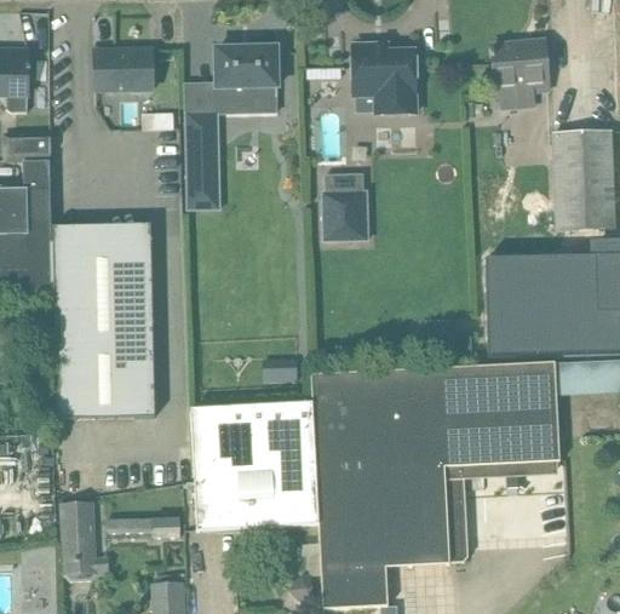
[(516,90),(547,87),(544,38),(491,42),(491,49),(488,49),(494,109),(518,108),(516,90)]
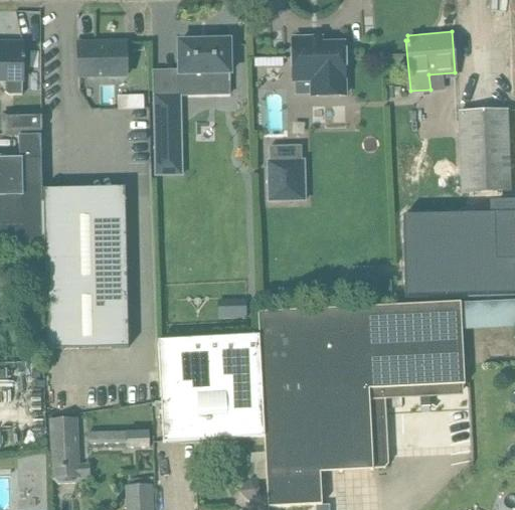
[(321,35),(292,36),(293,78),(309,77),(309,95),(347,94),(346,76),(344,76),(343,40),(321,41),(321,35)]
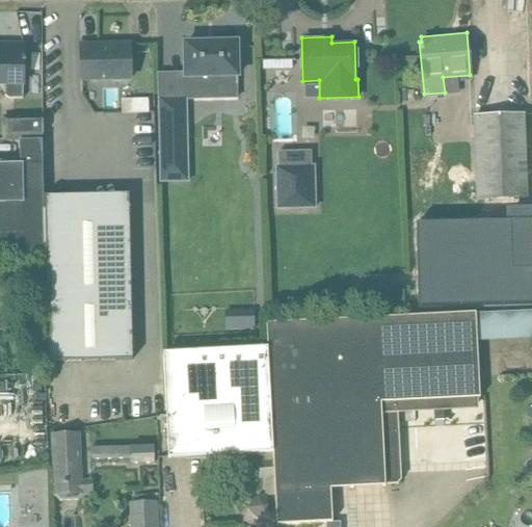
[(187,41),(184,40),(184,43),(185,43),(185,72),(185,74),(186,81),(237,80),(238,80),(237,72),(238,72),(238,70),(237,70),(237,41),(237,38),(235,38),(232,38),(217,40),(204,40),(187,41)]
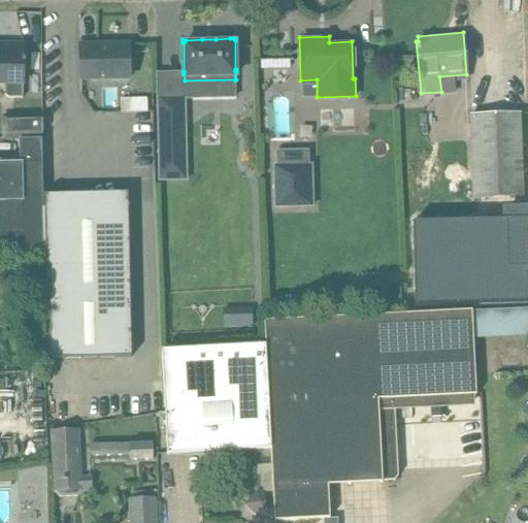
[(80,41),(80,62),(80,75),(129,74),(129,40),(109,41),(110,45),(81,45),(81,41),(80,41)]
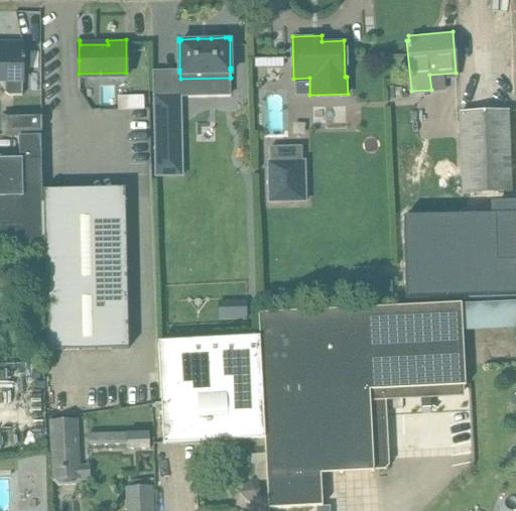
[(22,80),(24,80),(25,52),(22,52),(22,41),(4,41),(4,46),(0,45),(0,77),(5,77),(5,89),(9,92),(22,91),(22,80)]
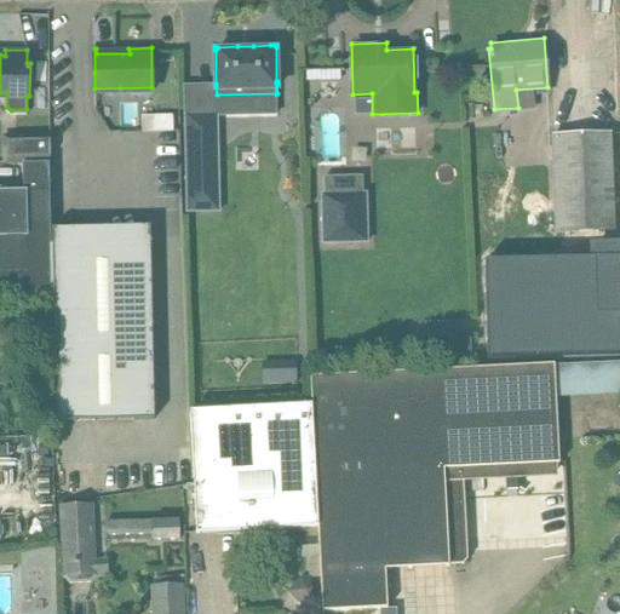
[(217,109),(185,110),(187,207),(218,207),(217,109)]
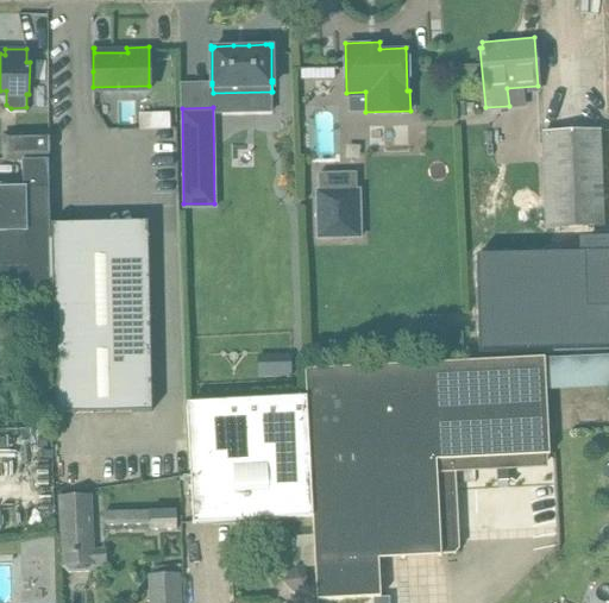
[(544,130),(546,225),(603,223),(601,129),(544,130)]
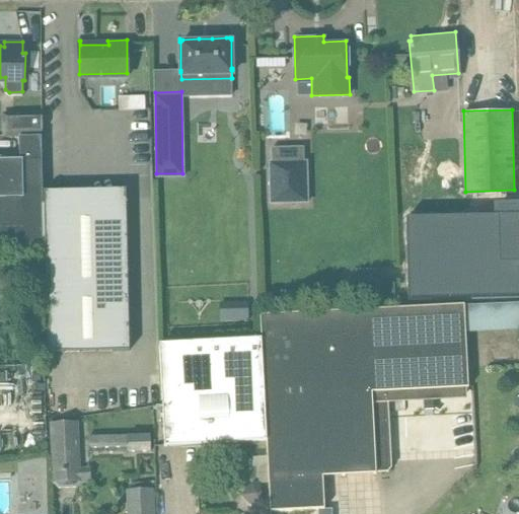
[(18,133),(42,133),(42,113),(13,113),(13,117),(5,117),(5,133),(18,133)]
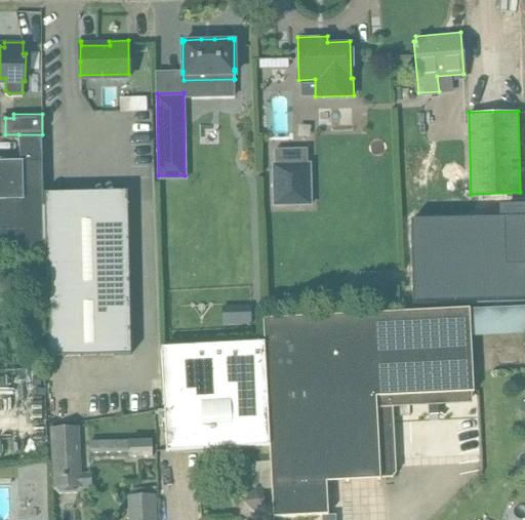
[(43,238),(43,189),(42,134),(18,134),(19,159),(0,159),(0,243),(43,249),(43,238)]
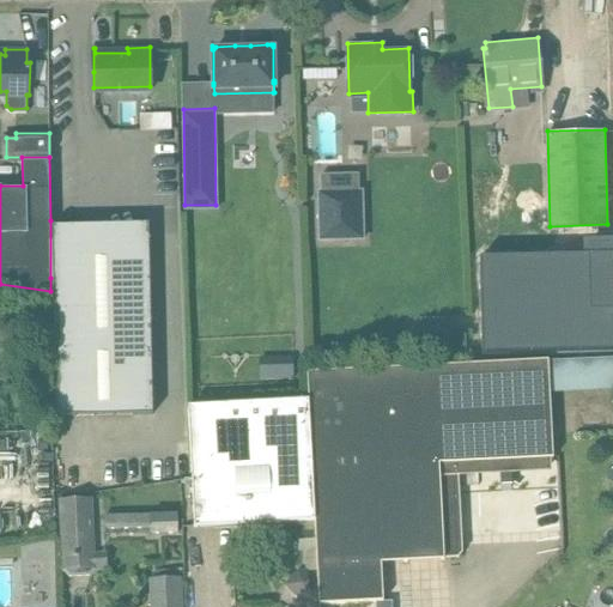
[(360,236),(360,186),(316,187),(317,237),(360,236)]
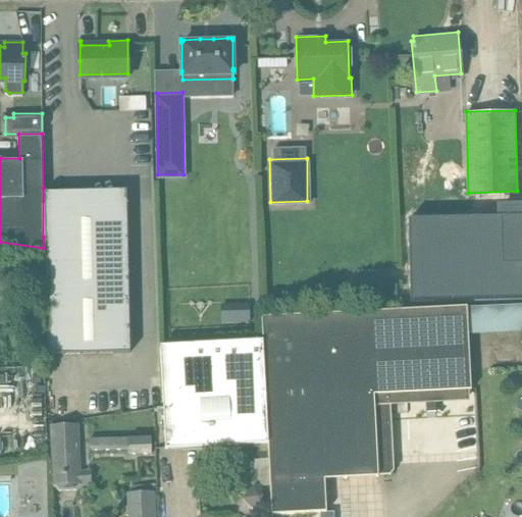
[(131,349),(126,186),(43,188),(43,237),(43,248),(46,351),(131,349)]
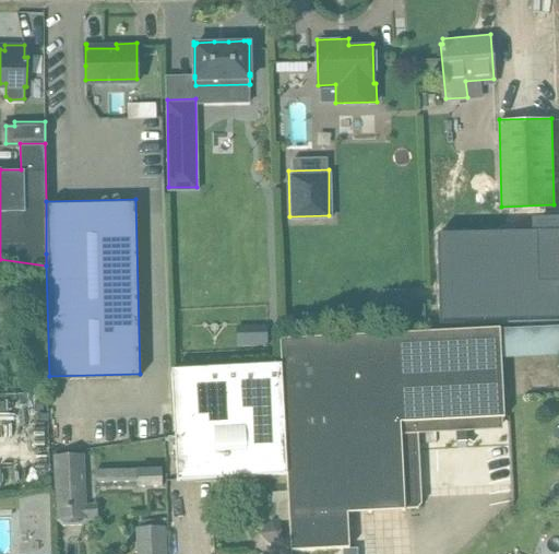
[(535,228),(438,231),(440,319),(558,316),(558,217),(535,219),(535,228)]
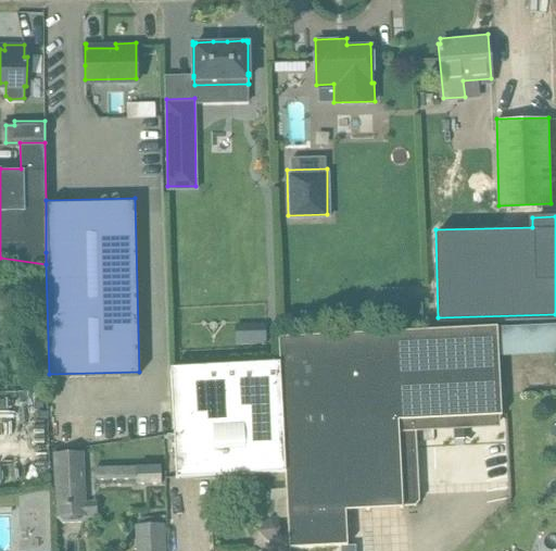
[(341,542),(348,541),(346,508),(403,504),(403,501),(415,501),(419,493),(416,427),(500,423),(498,413),(503,412),(503,410),(502,396),(497,323),(278,334),(280,360),(290,540),(290,545),(341,542)]
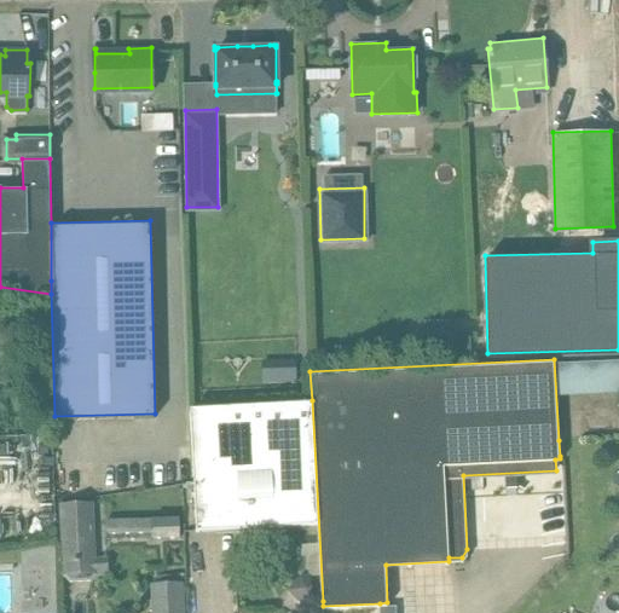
[(574,387),(618,385),(618,364),(573,366),(574,387)]
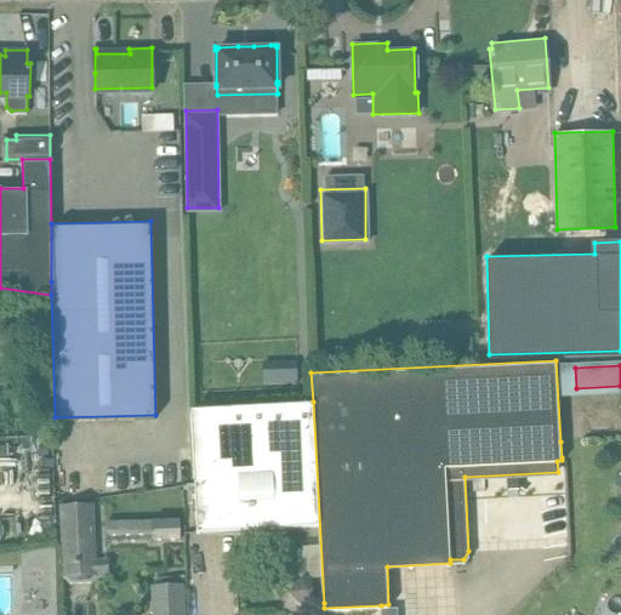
[(324,603),(313,402),(191,408),(197,529),(301,523),(318,523),(318,533),(319,552),(323,603),(324,603)]
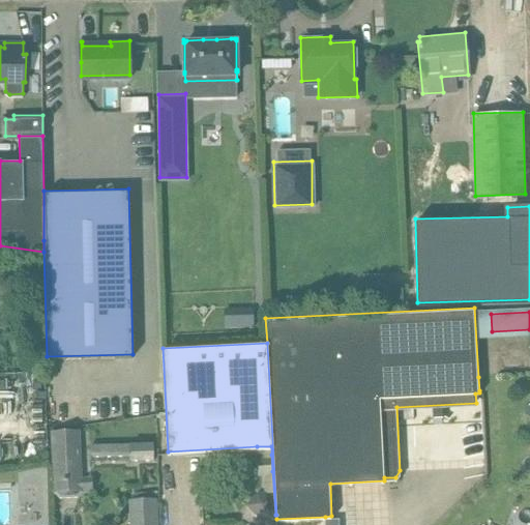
[(0,404),(18,404),(16,372),(0,372),(0,404)]
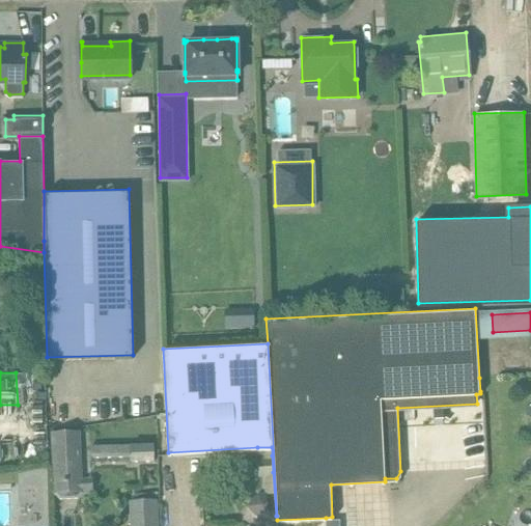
[(78,428),(51,430),(54,491),(58,491),(61,493),(77,493),(81,490),(93,489),(92,472),(81,473),(78,428)]
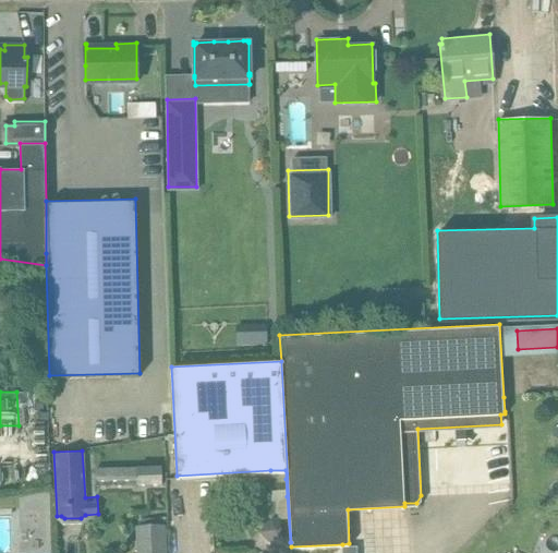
[(96,465),(97,476),(161,473),(161,463),(96,465)]
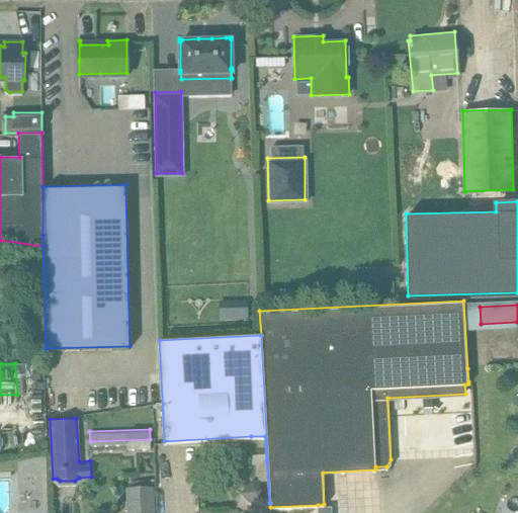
[(266,460),(265,444),(251,445),(252,461),(266,460)]
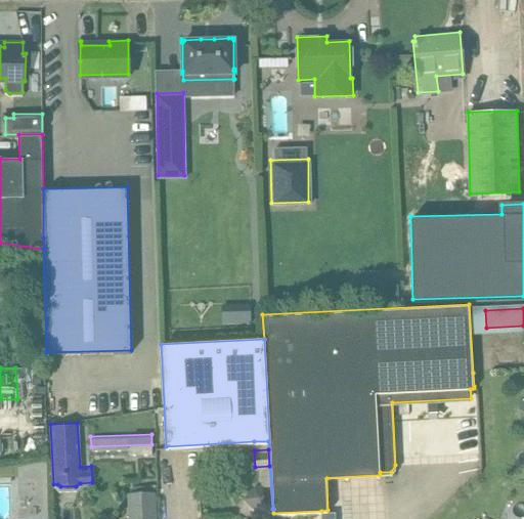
[(155,518),(154,490),(157,490),(156,482),(132,483),(132,490),(128,491),(128,518),(155,518)]
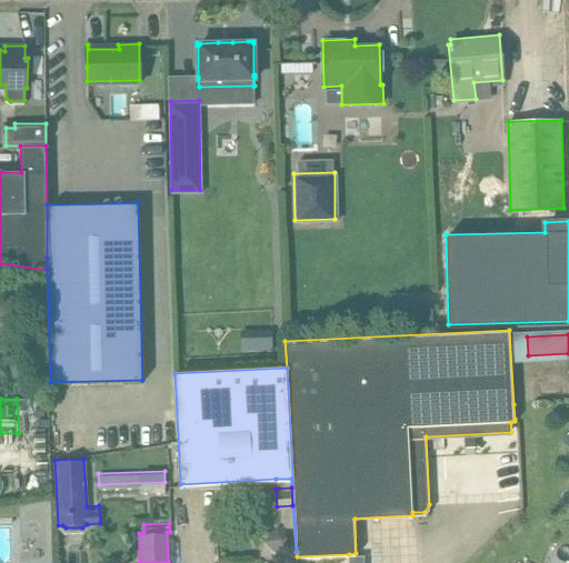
[(275,526),(263,538),(276,549),(286,536),(275,526)]
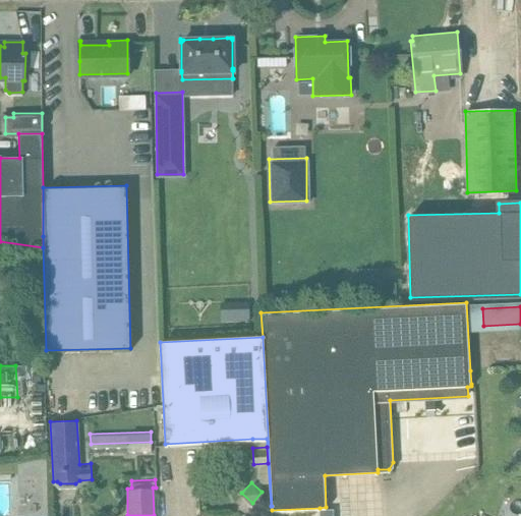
[(333,515),(333,507),(326,507),(320,508),(319,515),(333,515)]
